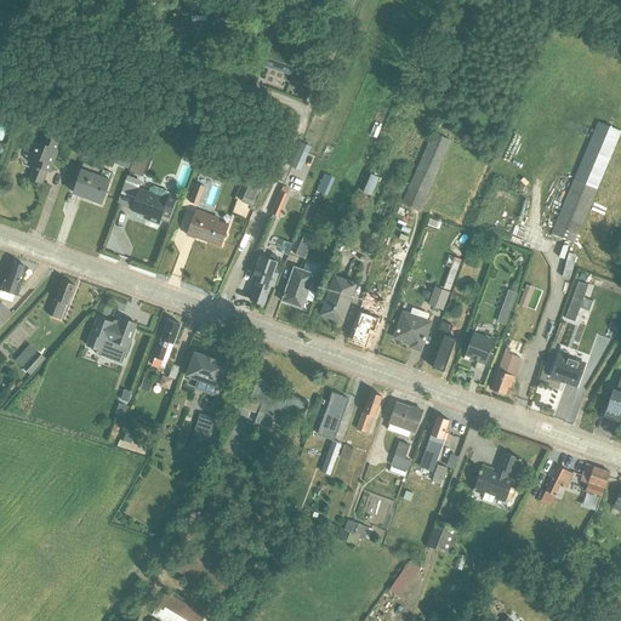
[(206,0),(199,0),(186,0),(186,16),(192,16),(192,22),(208,22),(206,0)]
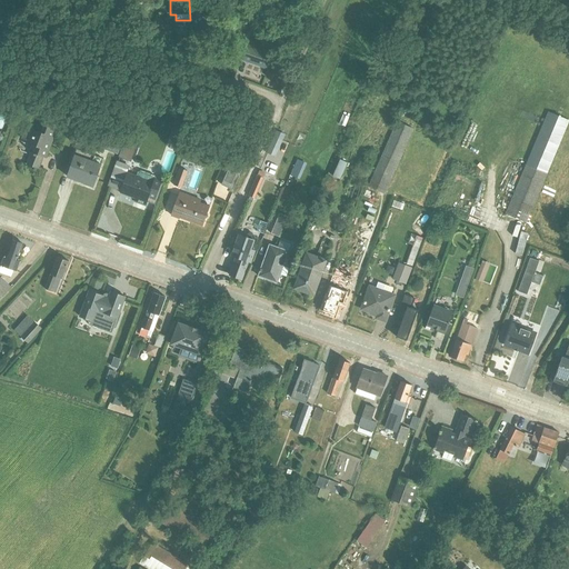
[(253,0),(252,2),(269,9),(270,5),(260,0),(253,0)]
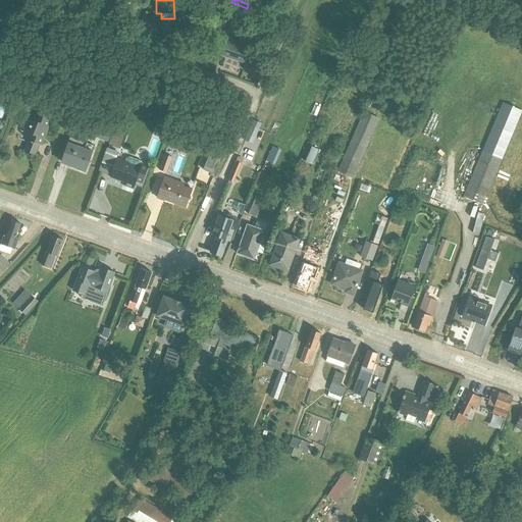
[(201,16),(205,9),(197,5),(193,11),(201,16)]
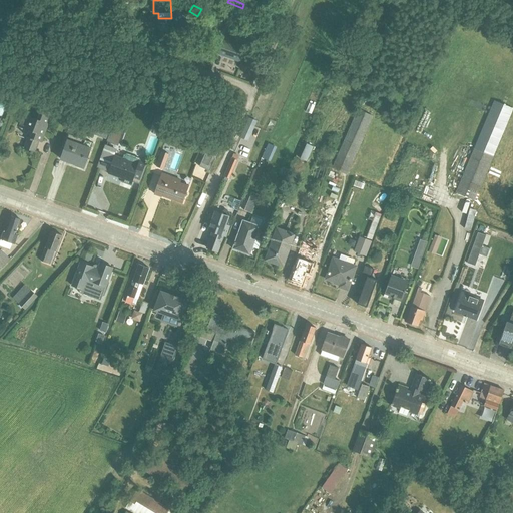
[(247,10),(243,20),(252,24),(258,14),(257,13),(259,10),(250,7),(248,10),(247,10)]
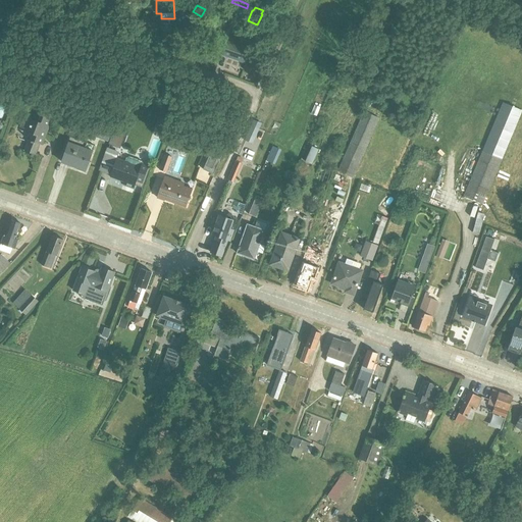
[(222,55),(245,63),(249,49),(226,42),(222,55)]
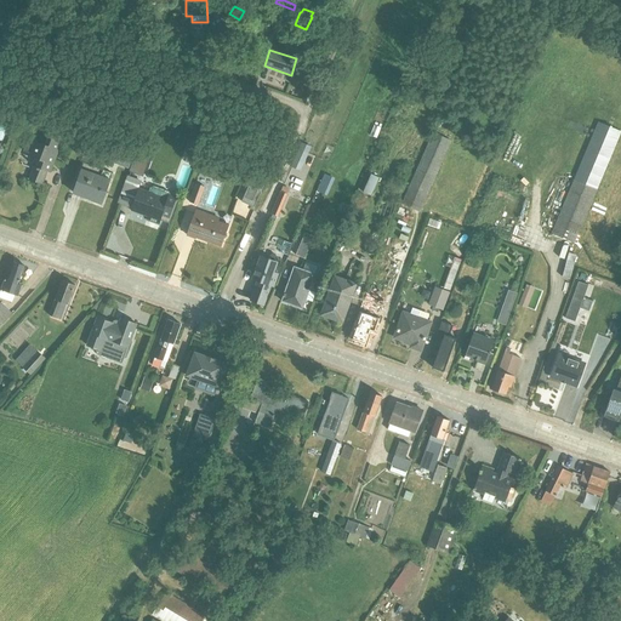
[(300,56),(297,63),(308,67),(311,60),(300,56)]
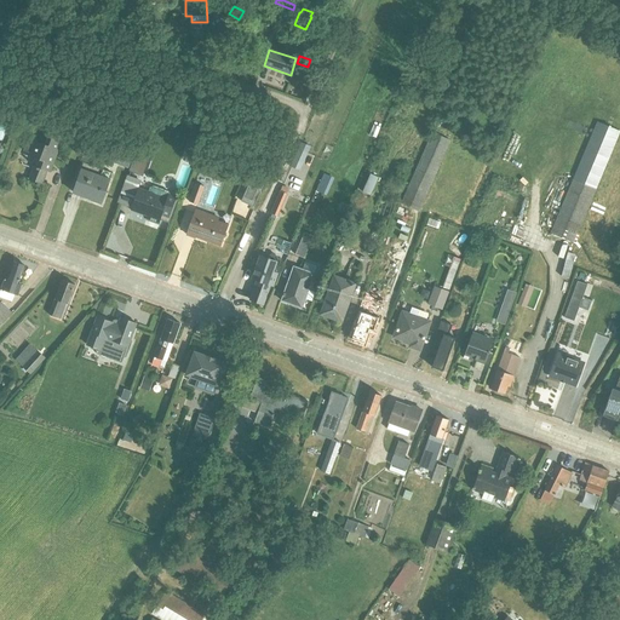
[(17,92),(15,102),(24,105),(28,96),(17,92)]
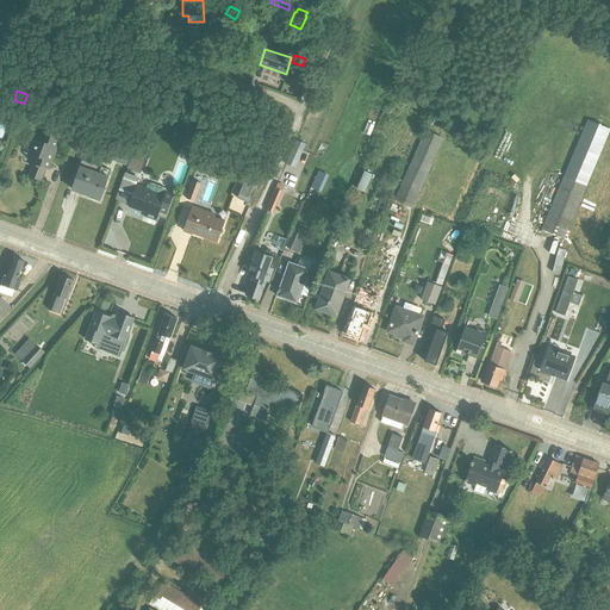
[(143,119),(149,104),(141,100),(135,116),(143,119)]
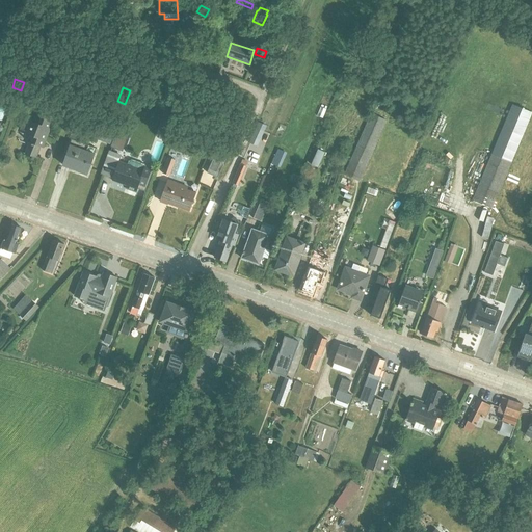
[(143,87),(139,98),(158,106),(163,95),(143,87)]
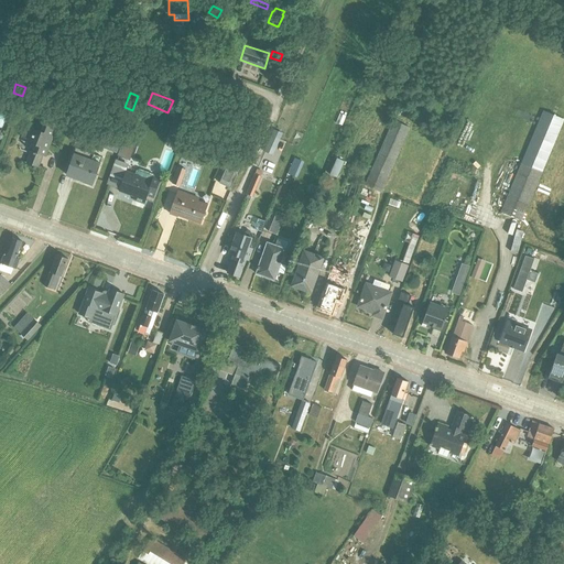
[(522,221),(563,120),(563,119),(543,110),(500,213),(522,221)]
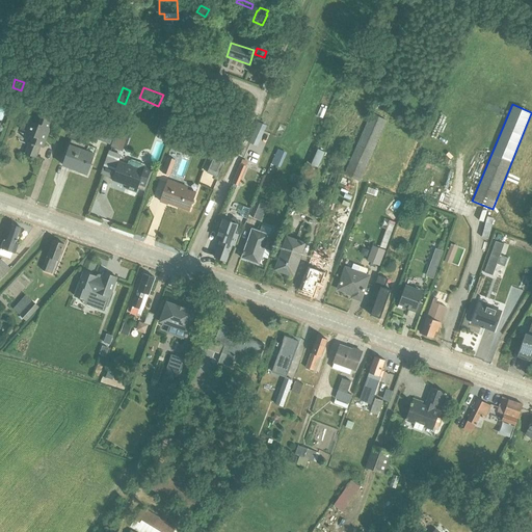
[(371,113),(344,175),(360,181),(387,121),(389,115),(376,111),(375,115),(371,113)]
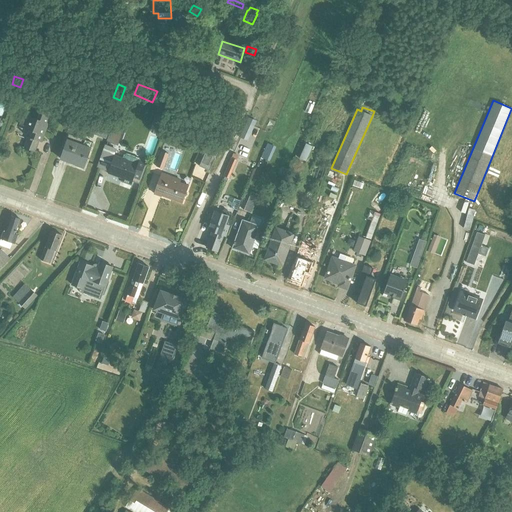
[(157,110),(152,125),(163,129),(169,114),(157,110)]
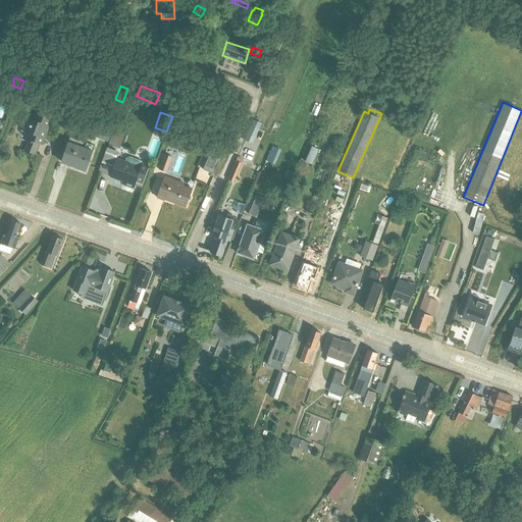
[(36,155),(41,144),(43,145),(50,126),(49,125),(52,117),(41,113),(39,121),(23,116),(20,126),(24,128),(23,132),(29,133),(27,140),(29,140),(24,151),(36,155)]
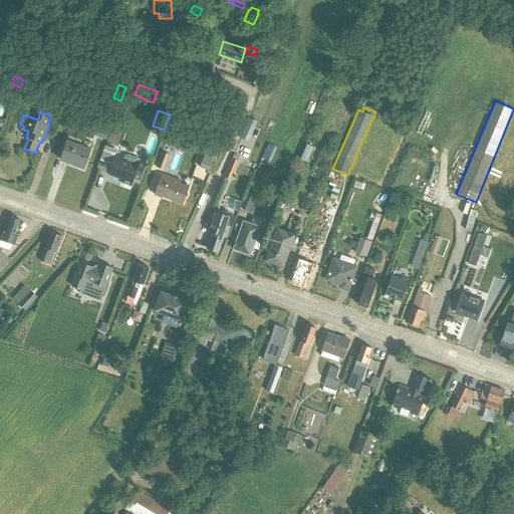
[(106,140),(113,120),(99,115),(92,135),(106,140)]
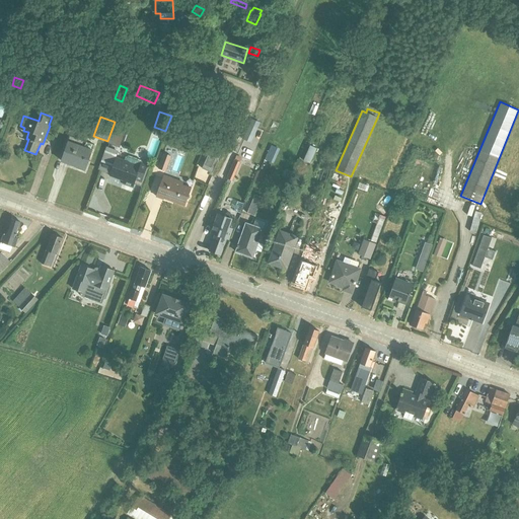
[(115,127),(107,144),(119,148),(126,131),(115,127)]
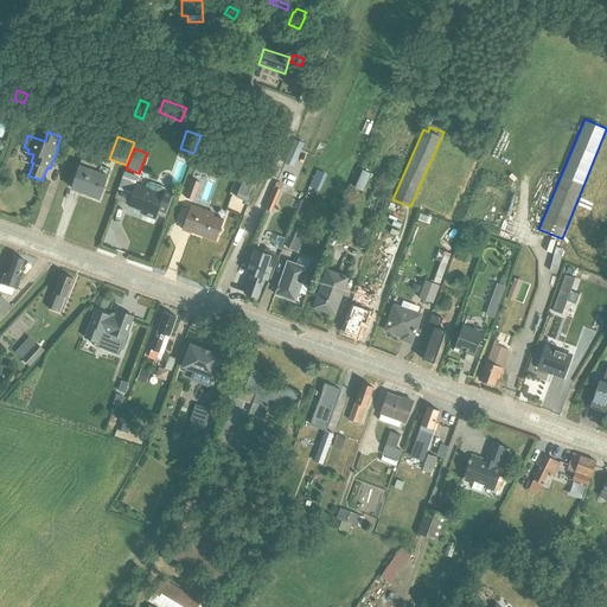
[(110,170),(101,166),(102,166),(82,159),(71,189),(90,196),(90,198),(100,200),(110,170)]
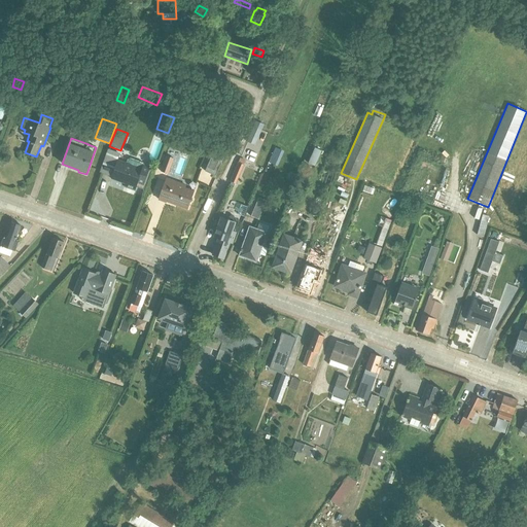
[(315,166),(321,150),(314,147),(307,162),(315,166)]
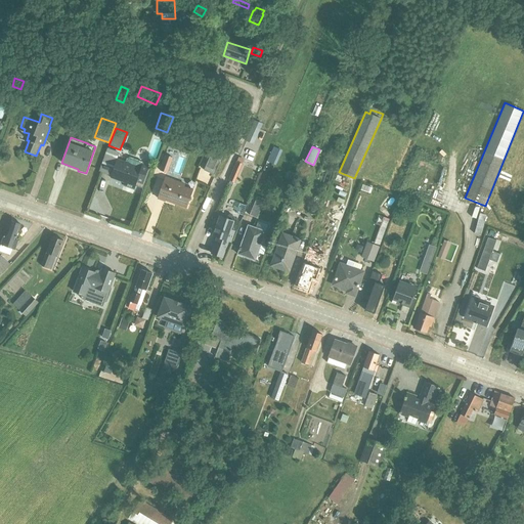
[(108,147),(99,172),(111,176),(111,177),(111,178),(112,177),(125,182),(124,185),(134,189),(136,185),(143,188),(150,167),(143,164),(142,162),(130,157),(127,159),(126,162),(118,159),(120,151),(108,147)]
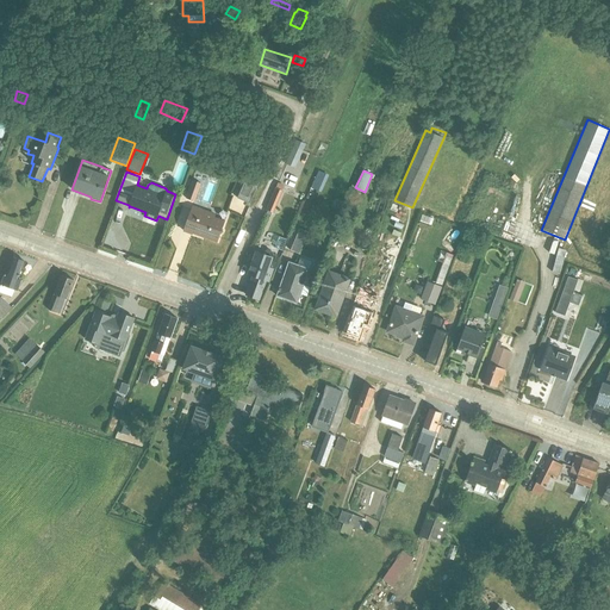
[(250,172),(244,184),(256,188),(262,176),(250,172)]
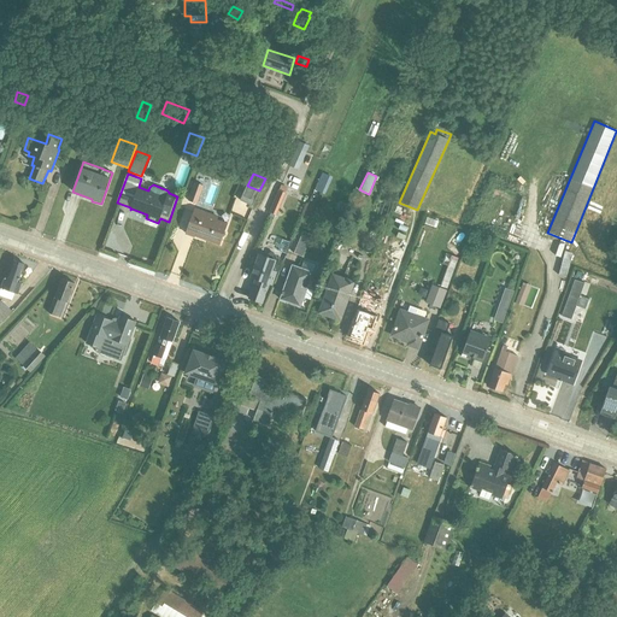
[(195,183),(188,200),(198,204),(204,186),(195,183)]
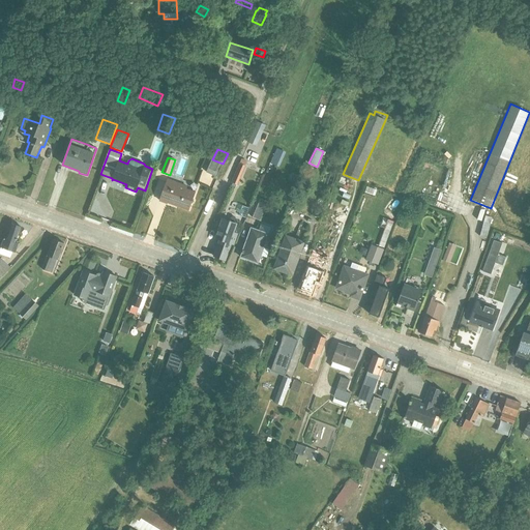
[(223,164),(212,159),(206,172),(217,177),(223,164)]
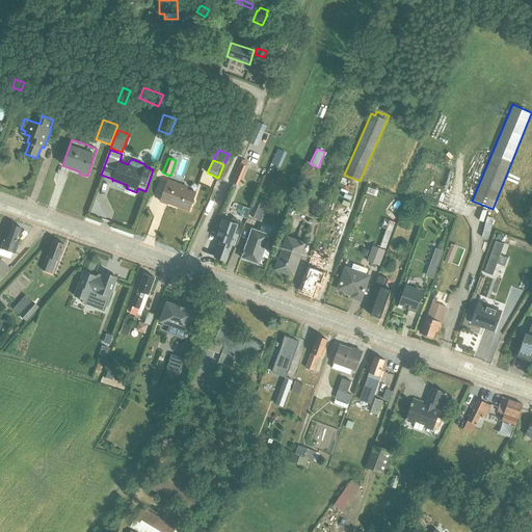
[(292,162),(287,173),(298,179),(303,167),(292,162)]
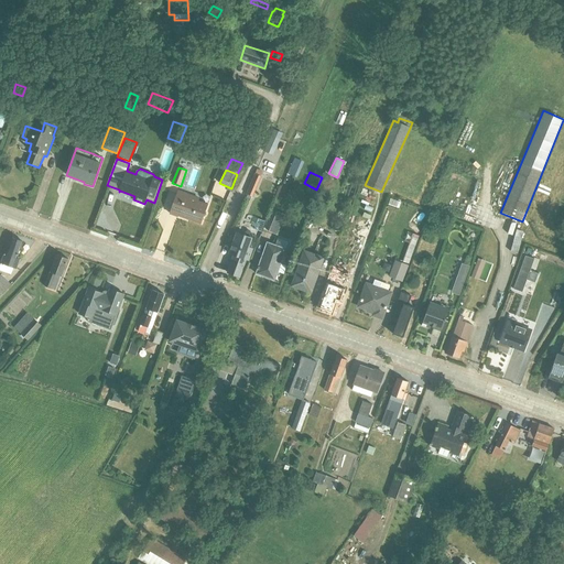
[(261,176),(255,174),(247,194),(252,197),(261,176)]
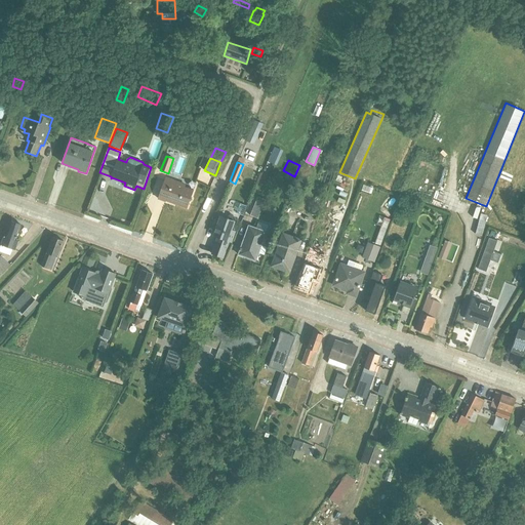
[(393,180),(389,178),(388,179),(382,177),(380,185),(390,188),(393,180)]
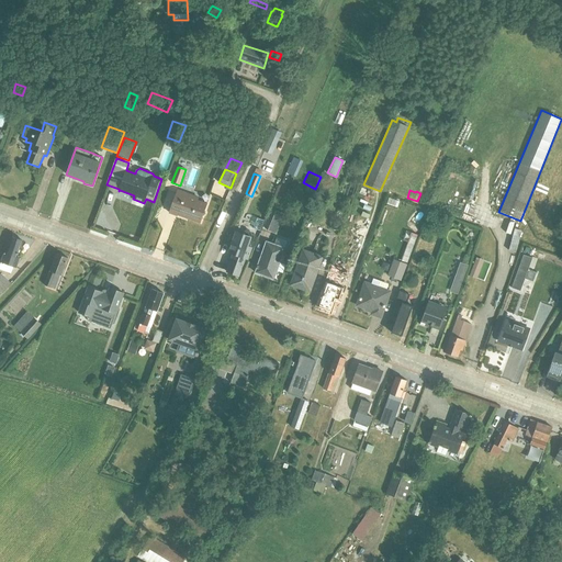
[(199,198),(177,191),(169,213),(178,215),(178,214),(201,223),(203,216),(204,215),(205,213),(204,211),(208,204),(198,201),(199,198)]
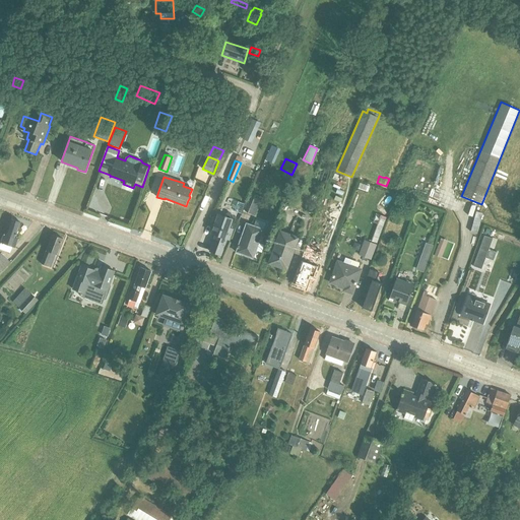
[(358,189),(368,192),(370,187),(360,183),(358,189)]
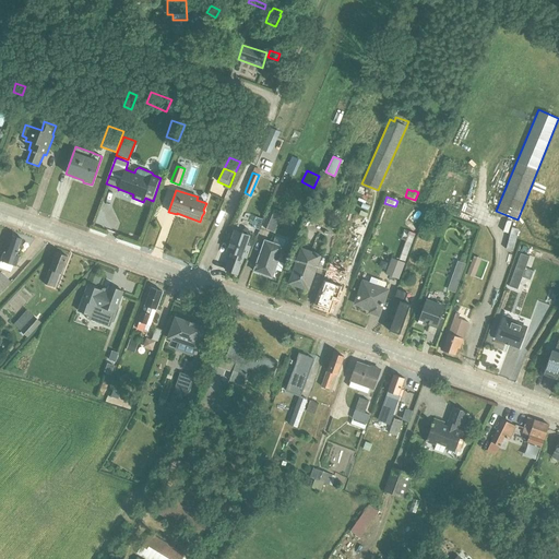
[(288,212),(297,215),(299,210),(290,205),(288,212)]
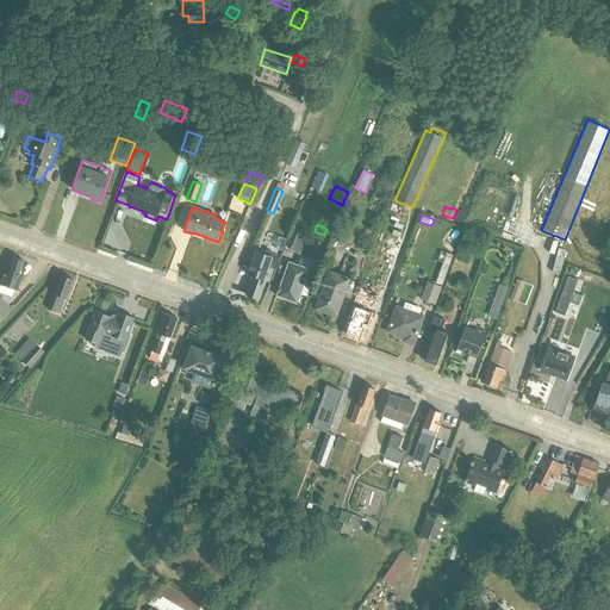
[(452,225),(446,241),(454,243),(453,244),(458,246),(462,229),(452,225)]
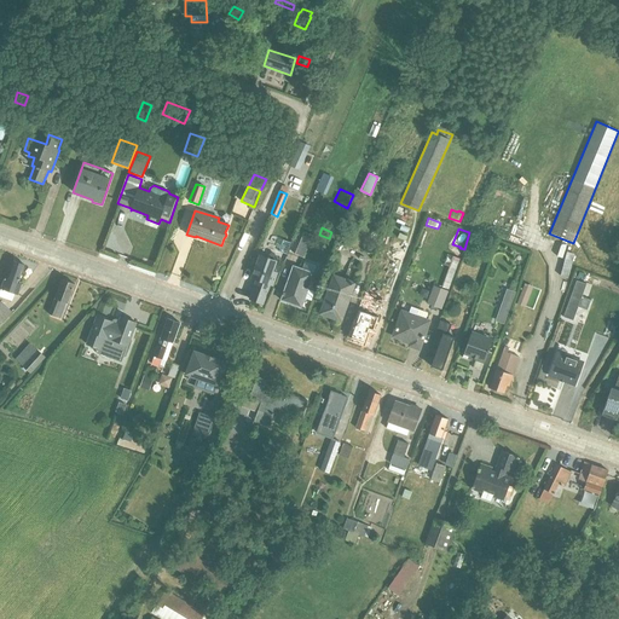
[(304,258),(313,236),(304,232),(295,254),(304,258)]
